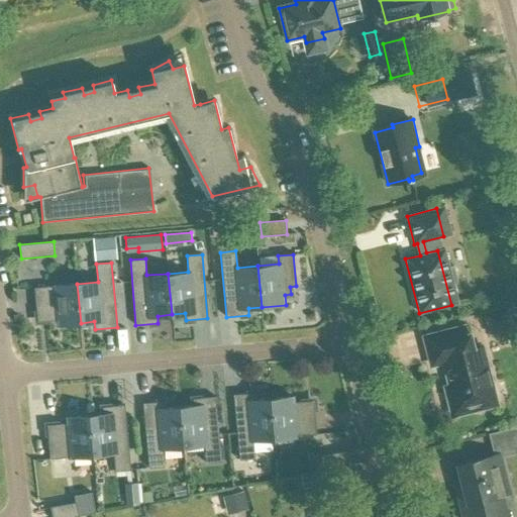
[(81,323),(77,284),(34,288),(37,321),(57,319),(57,325),(81,323)]
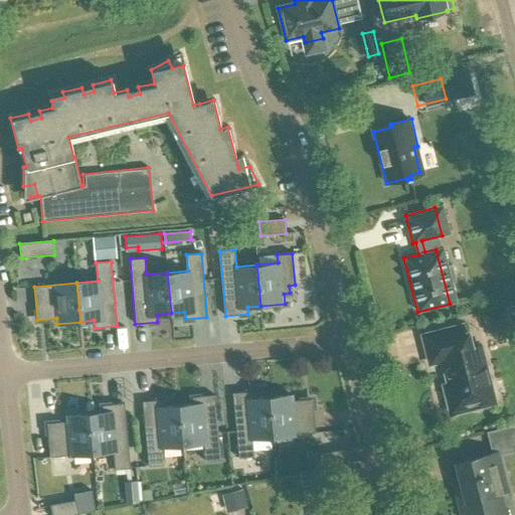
[(444,395),(447,406),(451,409),(452,412),(493,401),(479,346),(469,348),(463,327),(424,337),(431,362),(442,359),(446,375),(449,377),(451,385),(446,387),(447,390),(444,395)]
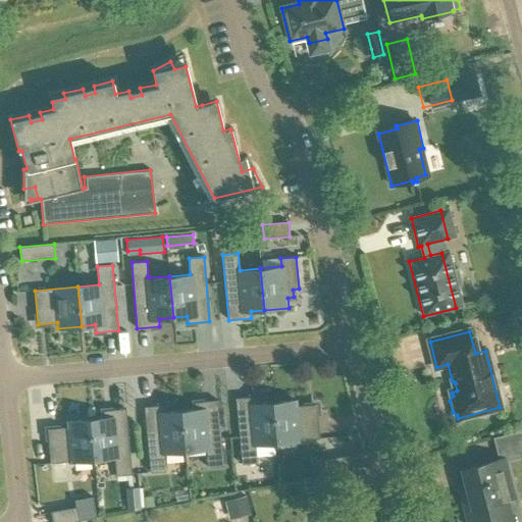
[(276,442),(272,402),(259,403),(258,397),(236,399),(242,464),(257,463),(256,445),(276,442)]
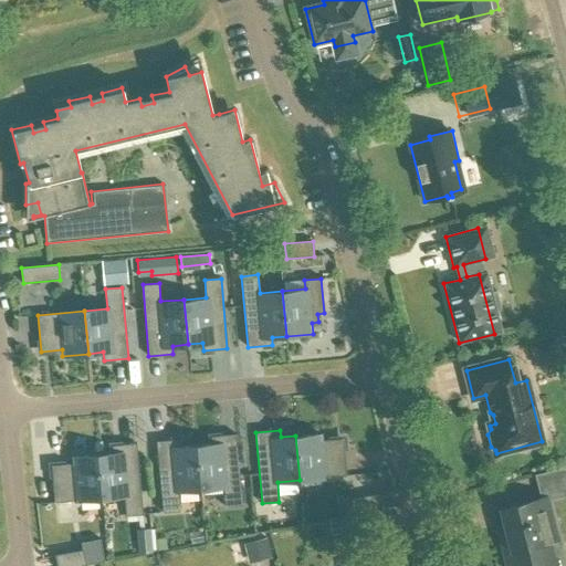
[(295,436),(300,480),(347,475),(344,439),(323,440),(323,433),(295,436)]
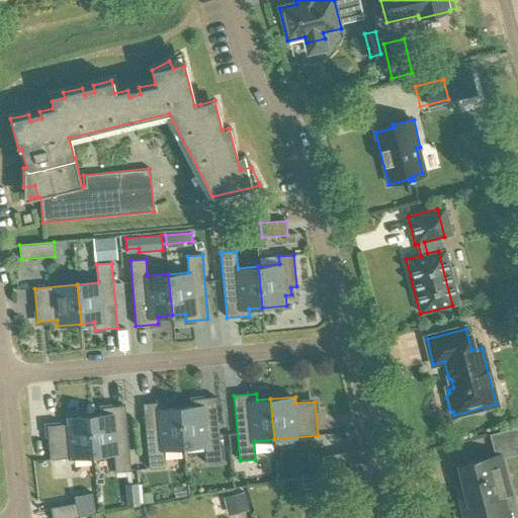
[(180,408),(184,448),(205,446),(206,463),(221,462),(216,398),(193,400),(193,407),(180,408)]
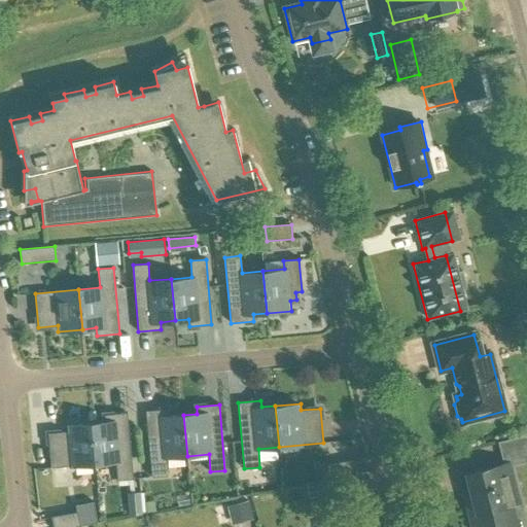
[(187,456),(183,415),(169,416),(169,409),(146,411),(151,478),(167,476),(166,458),(187,456)]
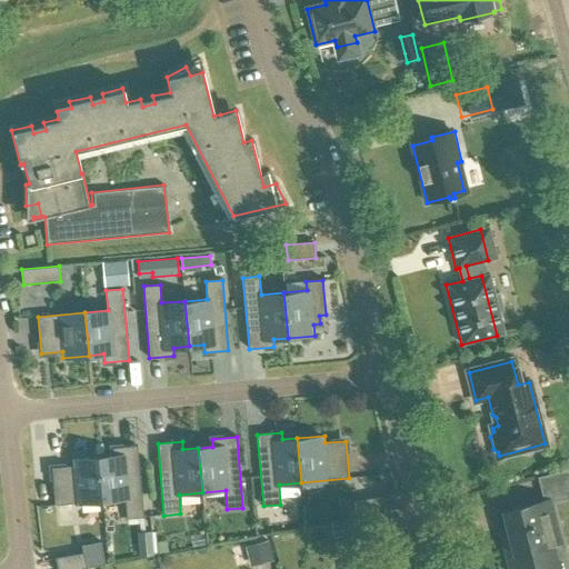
[(98,456),(102,501),(126,499),(127,519),(143,517),(137,446),(112,448),(113,455),(98,456)]
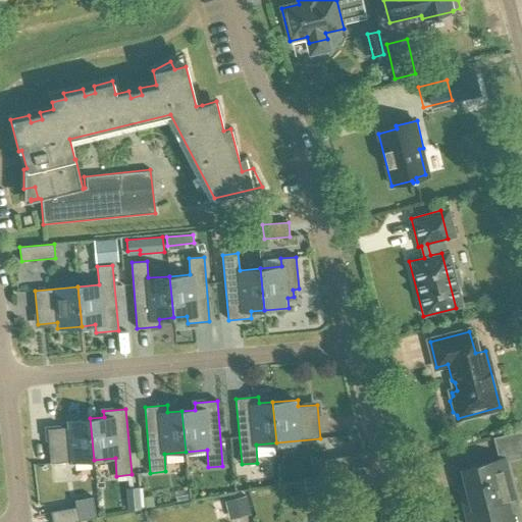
[(51,463),(94,460),(90,418),(66,420),(66,427),(48,428),(51,463)]
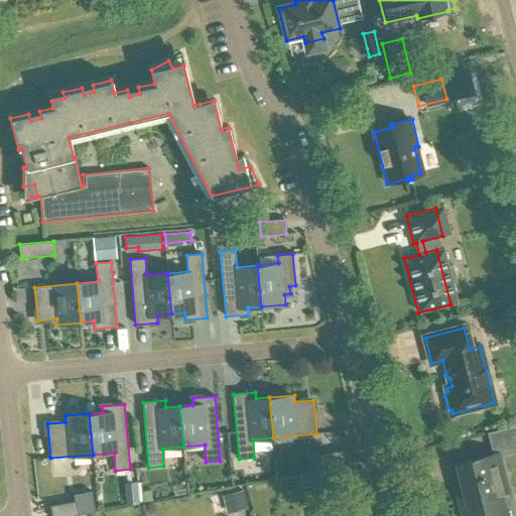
[(348,464),(345,449),(319,455),(323,469),(348,464)]
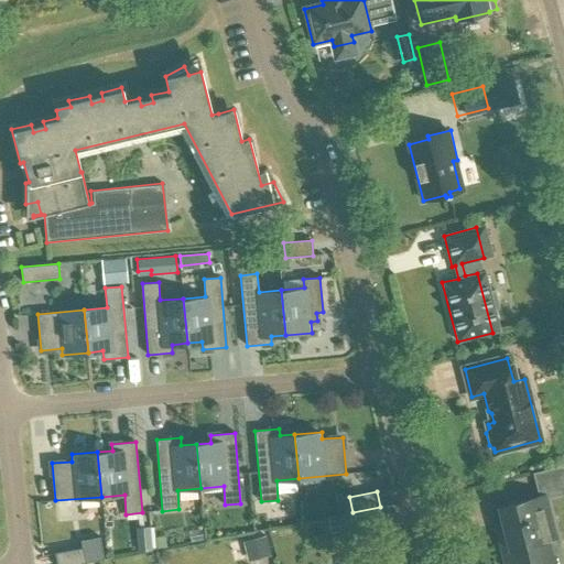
[(498,507),(506,534),(498,537),(505,563),(549,563),(544,545),(554,542),(553,537),(556,535),(548,500),(544,501),(542,496),(498,507)]
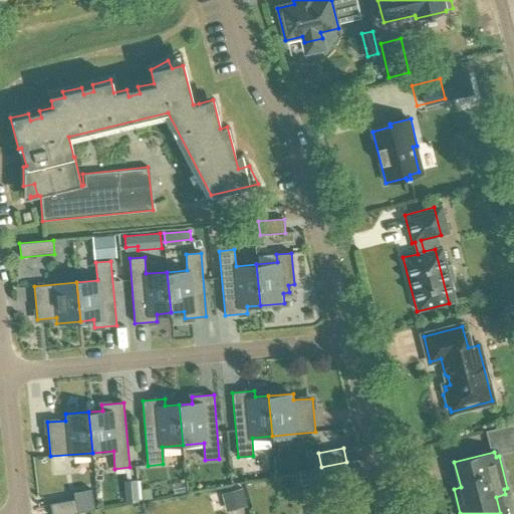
[(318,453),(308,455),(310,470),(320,468),(318,453)]
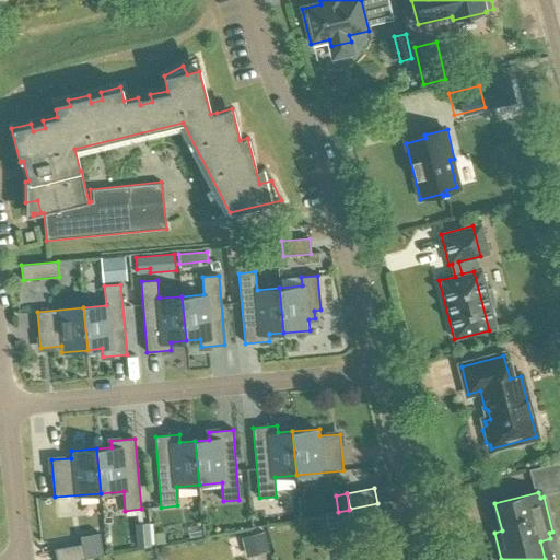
[(381,520),(378,505),(351,511),(352,513),(353,524),(381,520)]
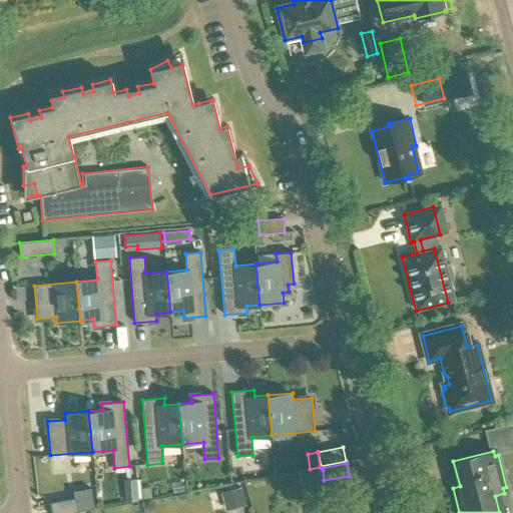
[(313,482),(324,480),(323,470),(311,472),(313,482)]
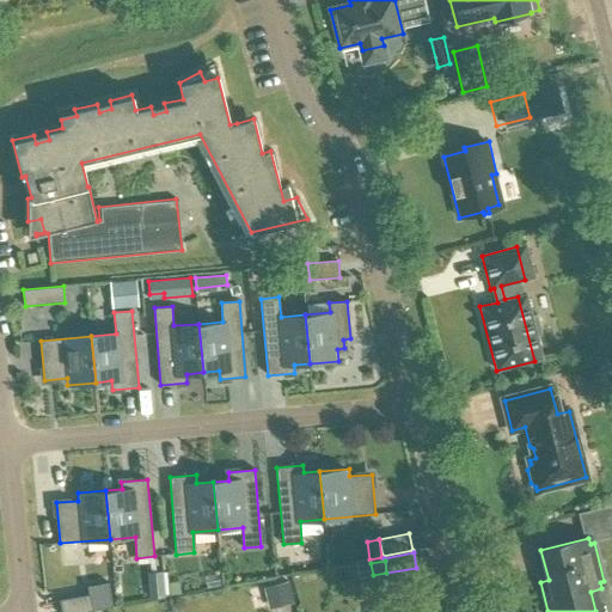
[(147,573),(150,598),(165,597),(163,571),(147,573)]
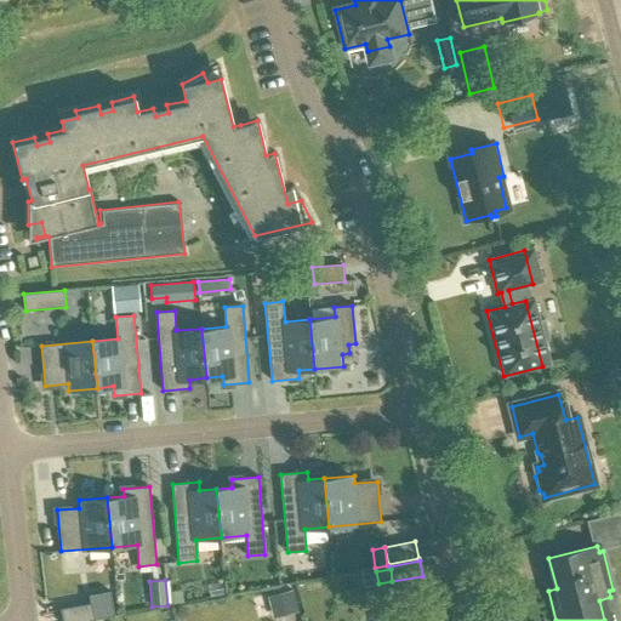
[(296,608),(292,591),(267,597),(272,614),(296,608)]
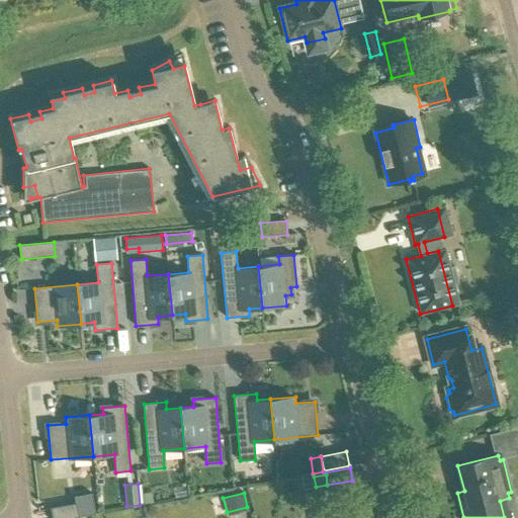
[(76,503),(51,508),(52,517),(72,517),(79,517),(76,503)]
